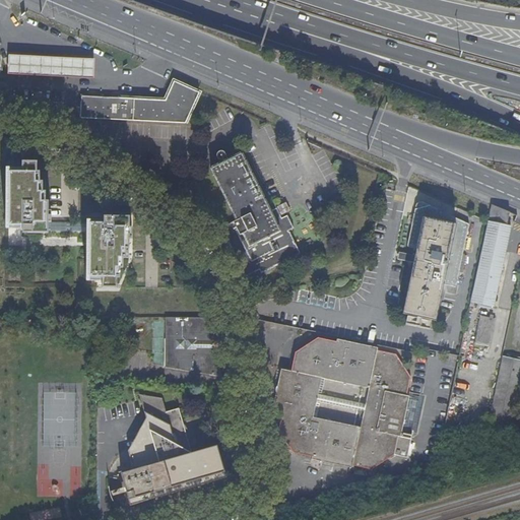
[(94,58),(9,54),(8,74),(94,78),(94,58)]
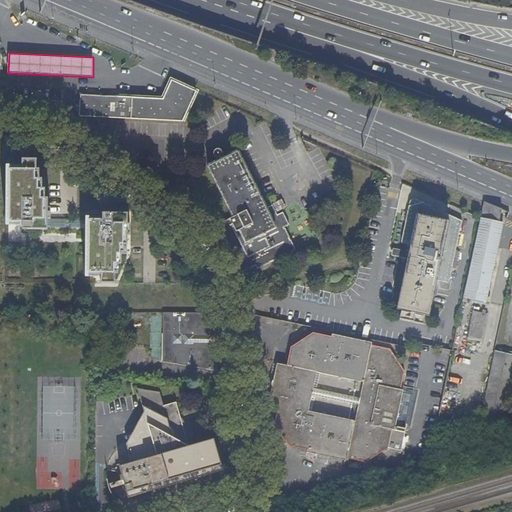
[(131,97),(129,119),(183,122),(197,91),(171,80),(163,99),(131,97)]
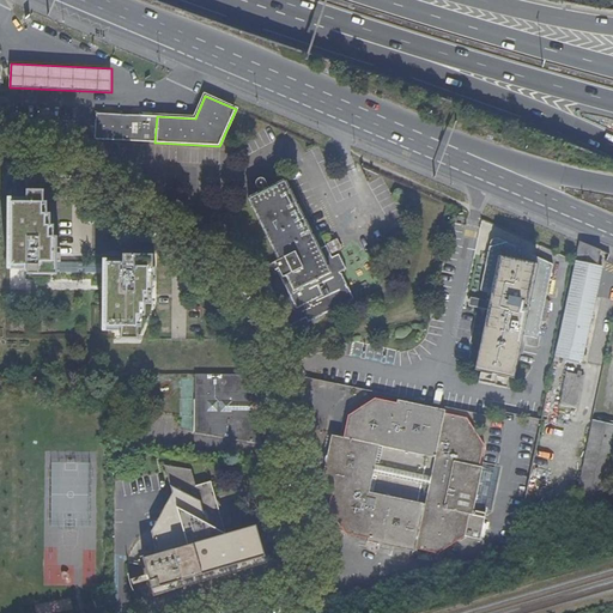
[(155,143),(157,116),(96,113),(95,139),(155,143)]
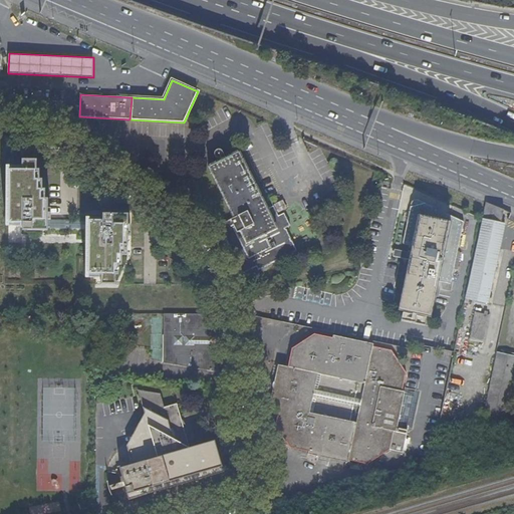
[(266,205),(263,200),(263,199),(239,153),(219,163),(209,169),(235,219),(220,227),(238,264),(238,265),(243,275),(259,268),(261,272),(299,252),(288,229),(292,227),(281,205),(269,211),(268,210),(266,205)]
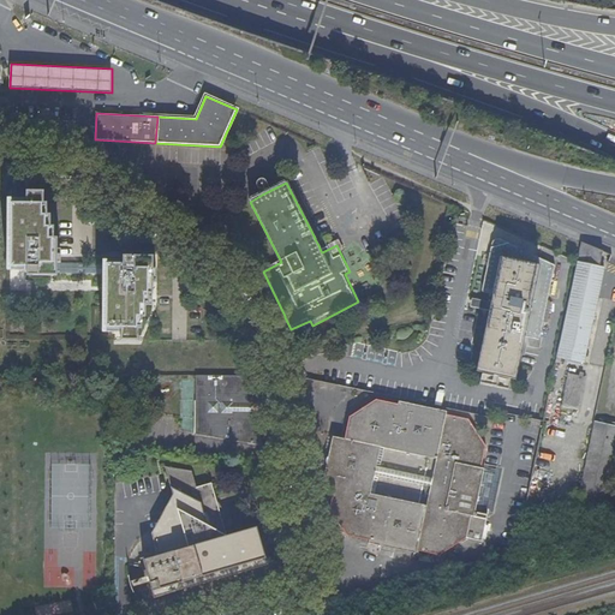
[(28,276),(58,276),(58,238),(54,238),(54,228),(51,228),(51,216),(47,216),(47,204),(43,204),(43,192),(27,192),(27,204),(9,204),(9,269),(28,269),(28,276)]
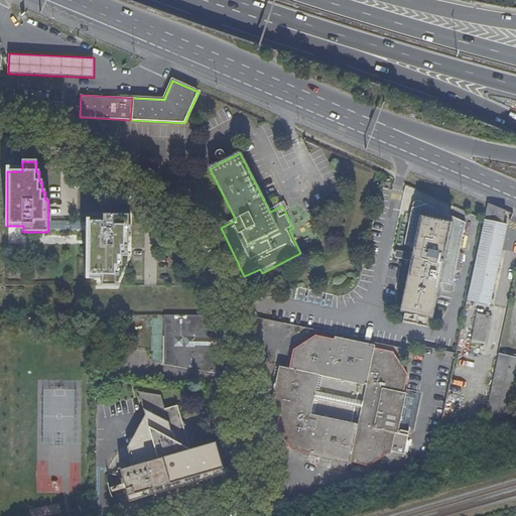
[(270,197),(271,199),(275,207),(279,205),(274,195),(270,197)]
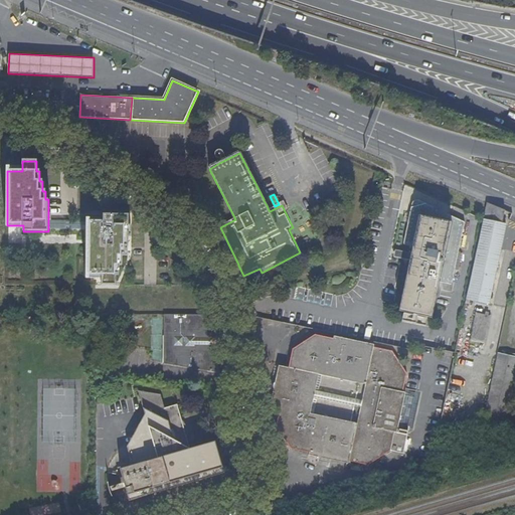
[(271,198),(264,200),(267,205),(269,210),(275,207),(275,206),(271,198)]
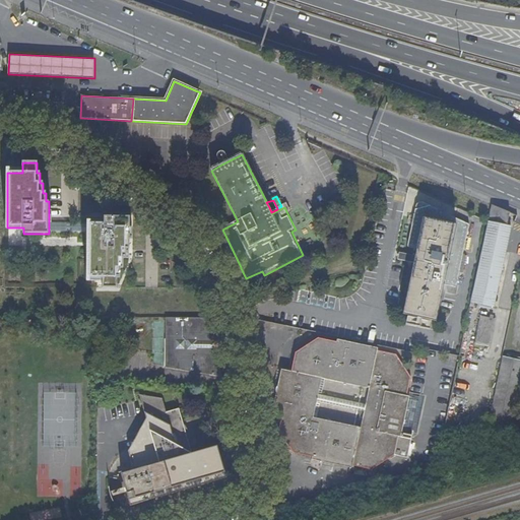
[(412,256),(407,254),(405,262),(411,263),(400,315),(434,322),(442,286),(454,288),(458,273),(462,273),(465,257),(461,256),(467,226),(420,201),(418,201),(414,203),(411,216),(409,224),(405,247),(414,249),(412,256)]
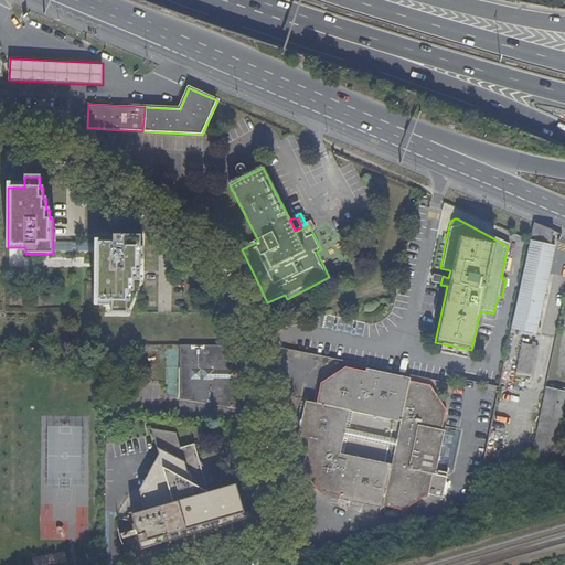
[(530,241),(551,245),(554,232),(533,223),(530,241)]
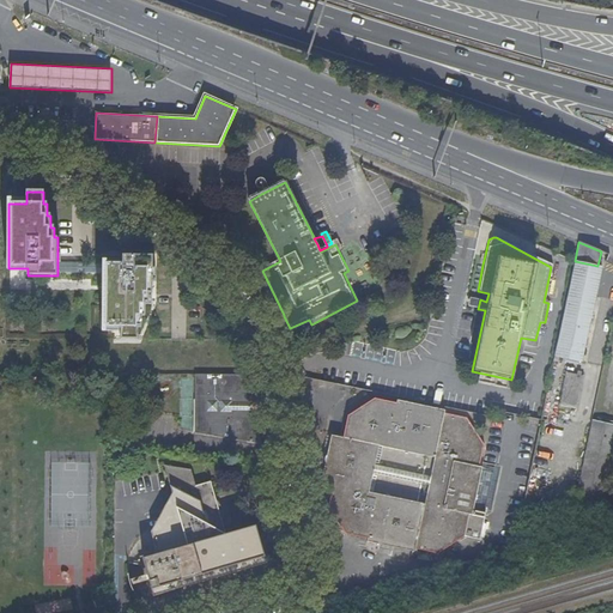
[(152,256),(102,254),(98,329),(117,331),(116,339),(134,340),(135,328),(139,328),(139,316),(143,317),(143,304),(151,305),(152,266),(152,256)]
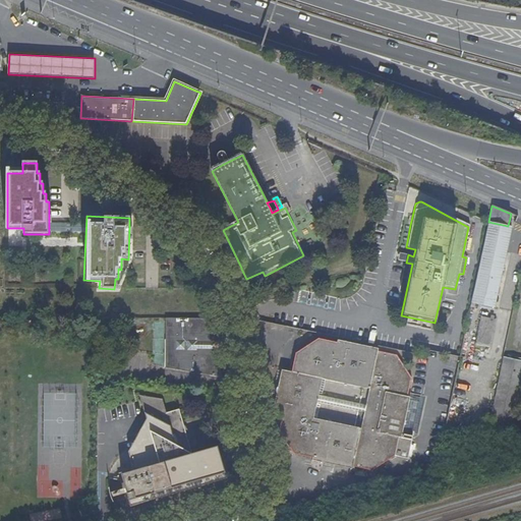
[(488,222),(470,307),(474,308),(475,304),(494,308),(502,273),(504,274),(505,269),(503,268),(511,227),(508,226),(488,222)]
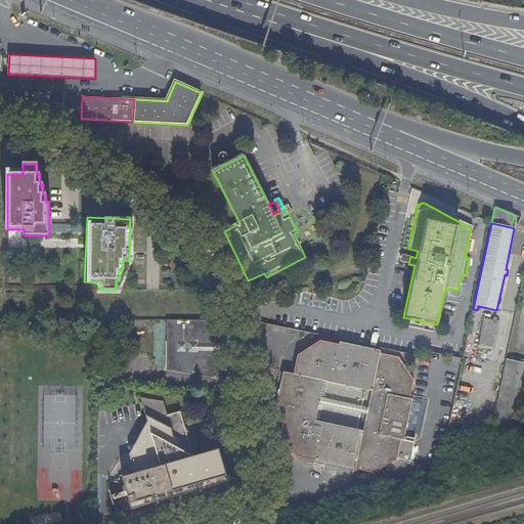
[(408,264),(410,256),(400,254),(398,262),(408,264)]
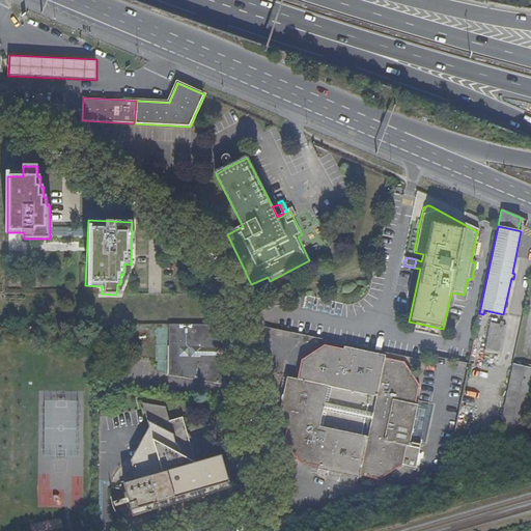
[(484,352),(499,356),(506,326),(491,323),(484,352)]
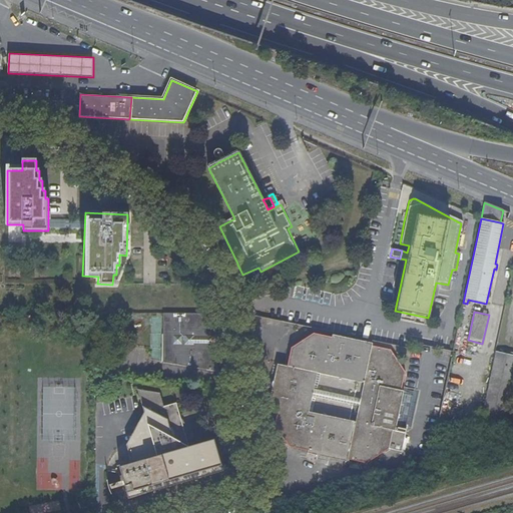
[(199,339),(206,339),(206,314),(163,314),(163,363),(219,372),(215,353),(213,350),(212,348),(210,347),(209,346),(205,344),(200,343),(199,343),(199,341),(199,339)]
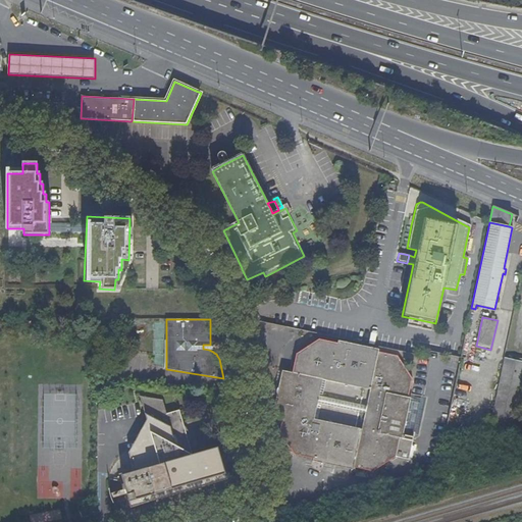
[(394,460),(394,457),(398,439),(400,440),(401,433),(409,401),(406,400),(411,379),(397,358),(378,353),(378,351),(337,342),(336,344),(318,340),(295,354),(291,372),(288,372),(284,388),(288,389),(285,398),(282,398),(278,413),(281,414),(277,432),(292,456),(310,460),(310,463),(351,472),(352,469),(371,473),(394,460)]
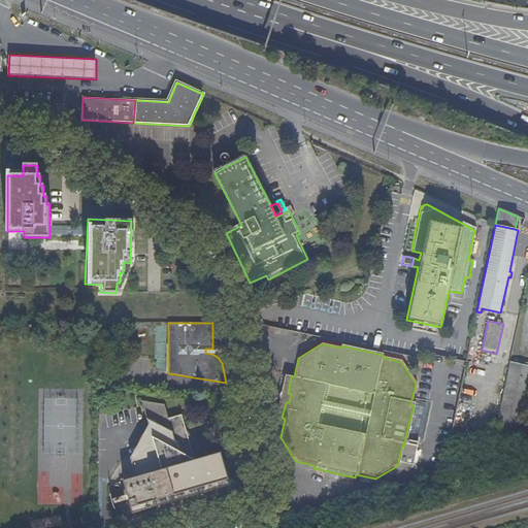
[(527,365),(509,362),(494,435),(517,440),(527,389),(527,365)]
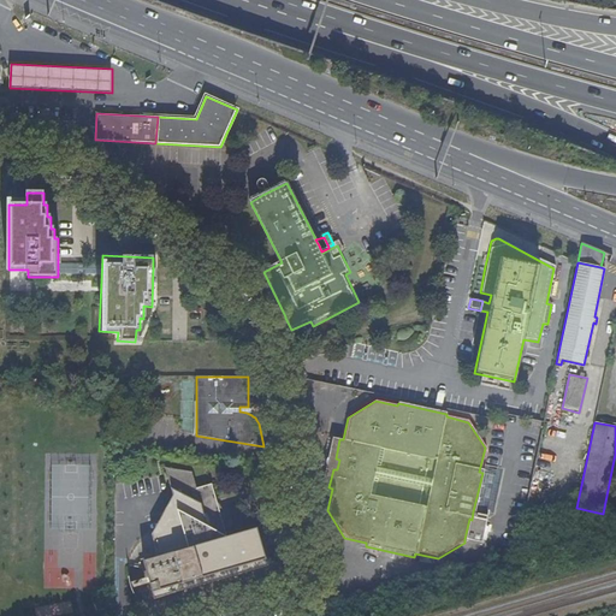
[(185,602),(238,587),(234,569),(262,561),(255,531),(226,538),(224,529),(224,528),(224,521),(224,519),(223,514),(220,509),(215,501),(211,484),(196,489),(191,471),(164,467),(176,509),(160,514),(164,529),(150,533),(158,563),(143,568),(150,592),(181,584),(185,602)]
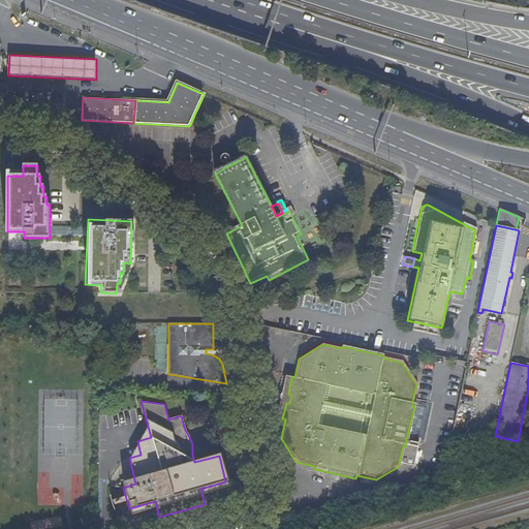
[(414,466),(419,442),(406,439),(405,446),(403,445),(399,463),(414,466)]
